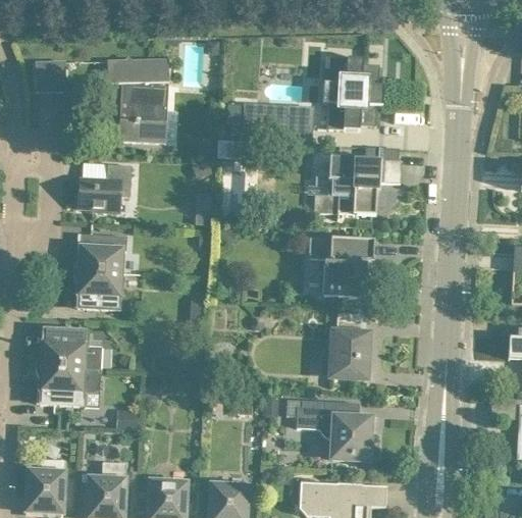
[(219,38),(206,38),(206,48),(212,53),(220,53),(219,38)]
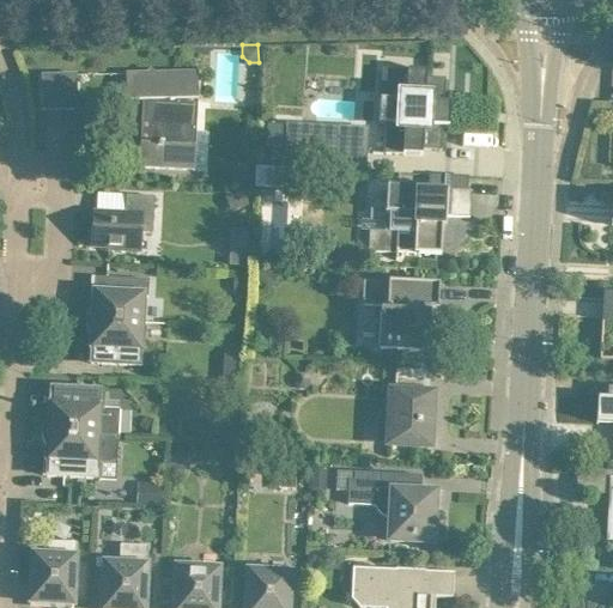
[(380,96),(378,120),(384,120),(383,150),(422,152),(422,146),(441,147),(442,123),(448,123),(449,99),(443,99),(444,76),(425,74),(426,67),(407,67),(406,73),(387,72),(386,96),(380,96)]
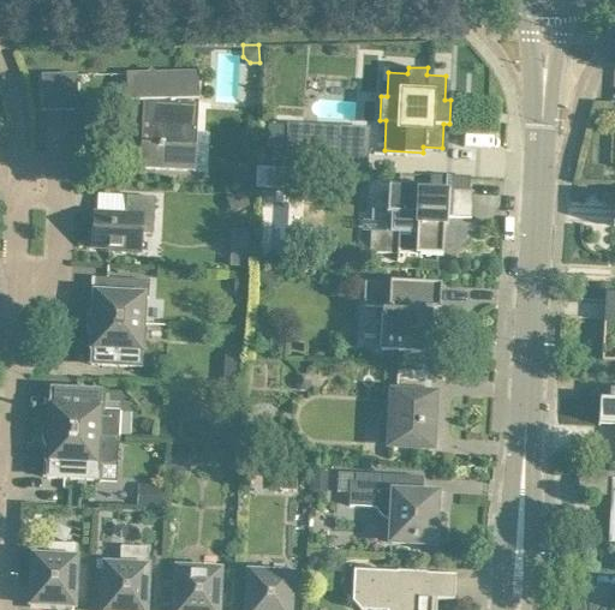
[(126,97),(143,97),(141,139),(139,163),(195,167),(196,143),(195,143),(196,120),(197,111),(193,111),(193,96),(198,96),(198,69),(125,71),(126,97)]
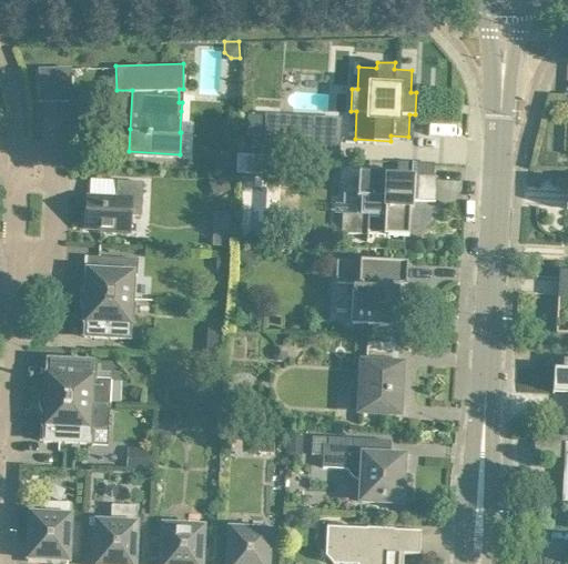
[(70,66),(37,67),(38,98),(71,98),(70,66)]
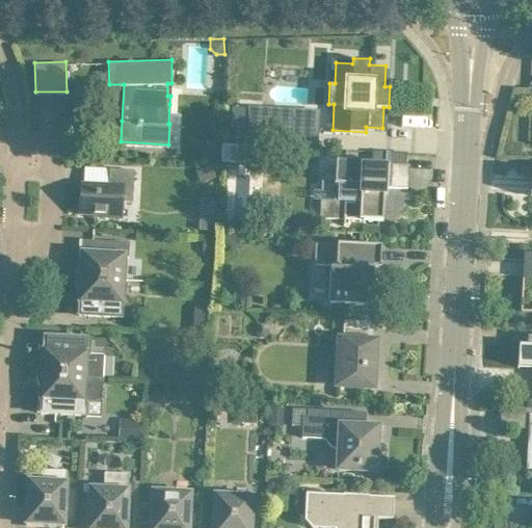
[(246,127),(246,129),(290,131),(292,131),(293,106),(247,104),(247,106),(246,127)]
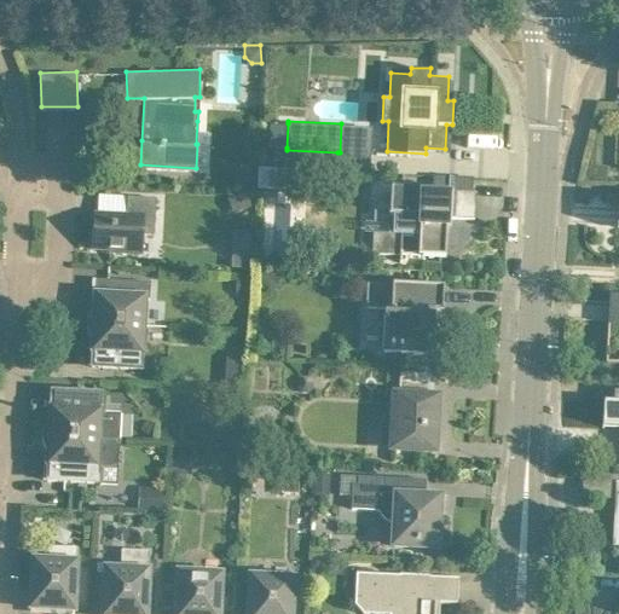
[(258,161),(258,181),(279,183),(279,162),(258,161)]
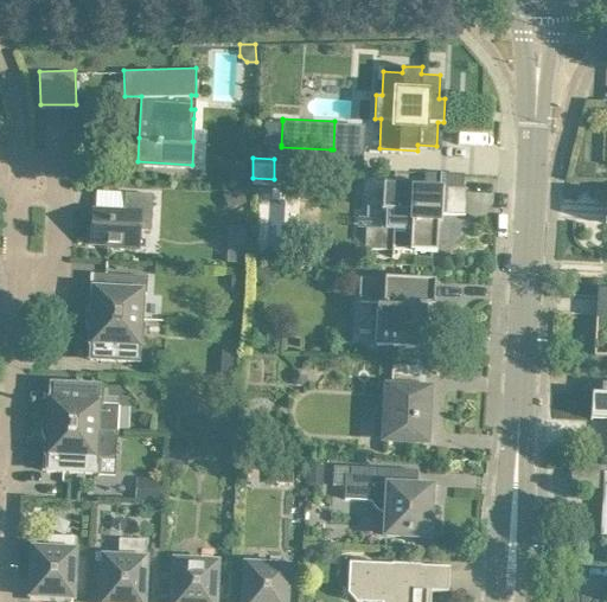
[(368,222),(366,247),(415,249),(425,249),(436,250),(438,222),(438,221),(438,210),(442,210),(465,211),(466,185),(462,185),(425,183),(423,183),(422,189),(415,189),(415,183),(382,181),(382,192),(369,192),(368,212),(382,212),(381,223),(368,222)]
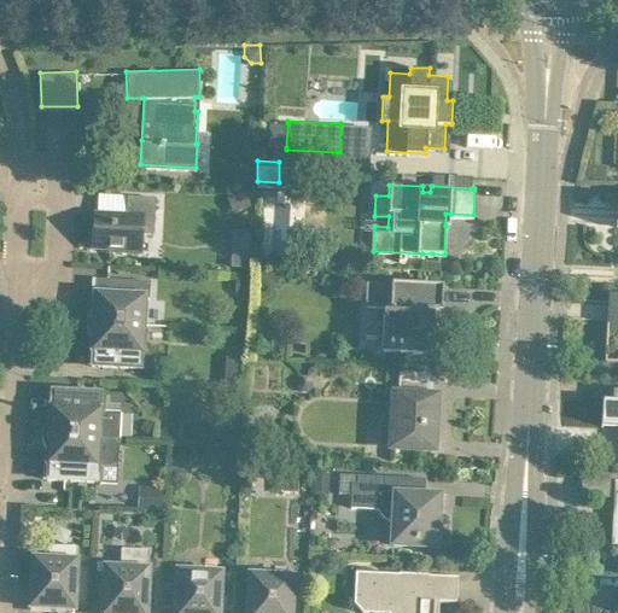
[(245,188),(232,193),(238,208),(251,203),(245,188)]
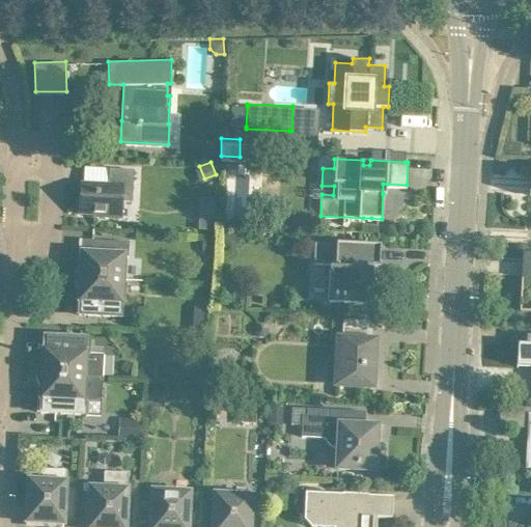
[(134,167),(109,166),(108,182),(81,181),(79,211),(93,212),(93,213),(120,215),(121,199),(132,199),(134,167)]
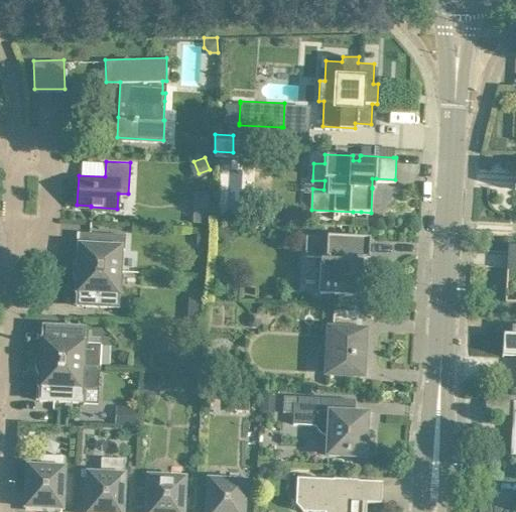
[(192,208),(191,218),(204,219),(205,208),(192,208)]
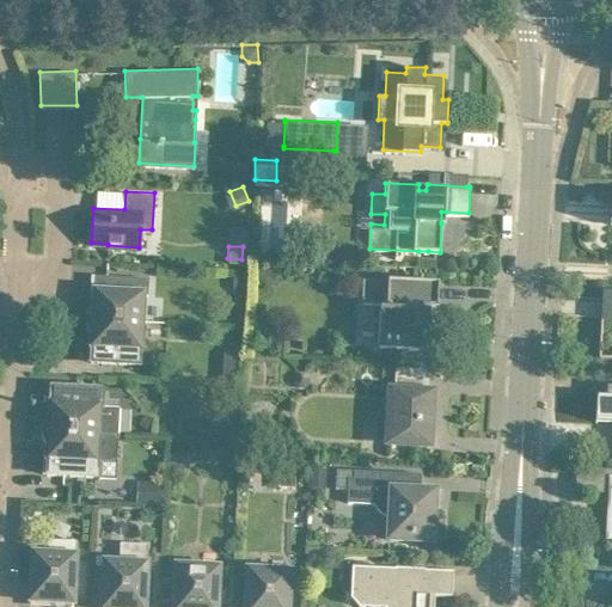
[(232,269),(232,286),(244,287),(245,270),(232,269)]
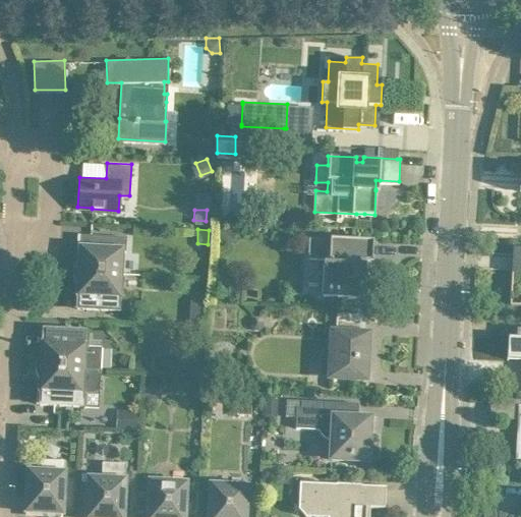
[(71,268),(71,269),(120,272),(121,249),(125,249),(126,235),(80,233),(79,257),(77,257),(75,260),(74,262),(73,264),(73,266),(72,269),(71,268)]
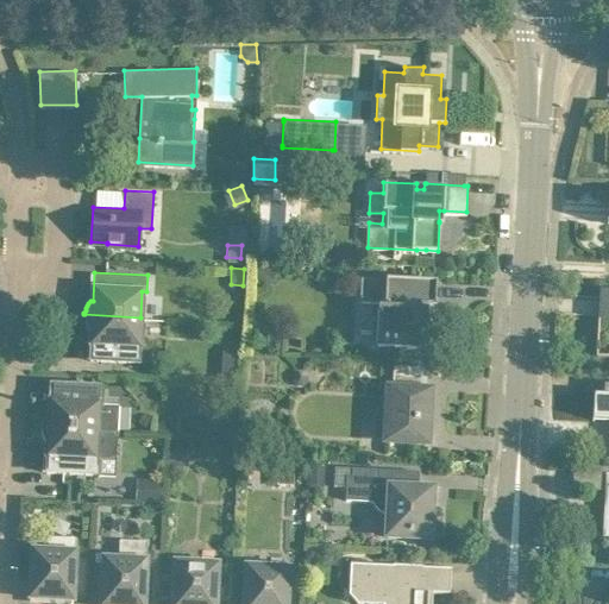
[(360,276),(359,300),(383,301),(383,306),(383,320),(377,320),(376,343),(400,344),(403,347),(407,344),(425,345),(427,313),(429,313),(434,309),(434,303),(435,280),(385,276),(385,277),(360,276)]
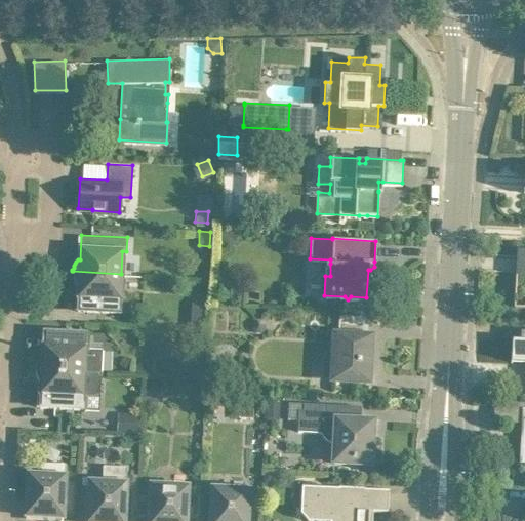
[(524,248),(516,248),(515,271),(524,271),(524,248)]
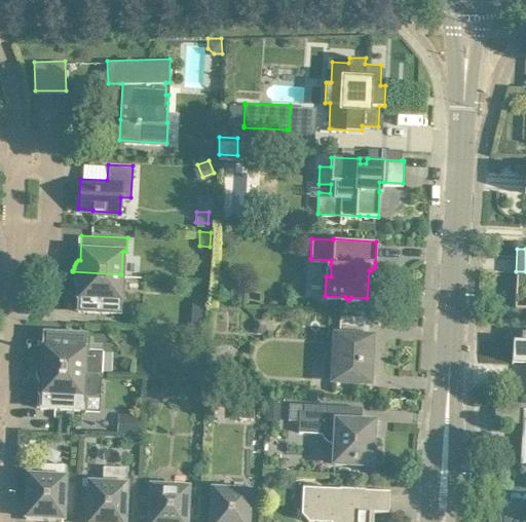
[(75,282),(77,284),(79,284),(77,308),(123,311),(124,297),(120,296),(121,274),(72,271),(72,272),(73,272),(73,273),(73,275),(73,276),(74,277),(74,280),(75,282)]
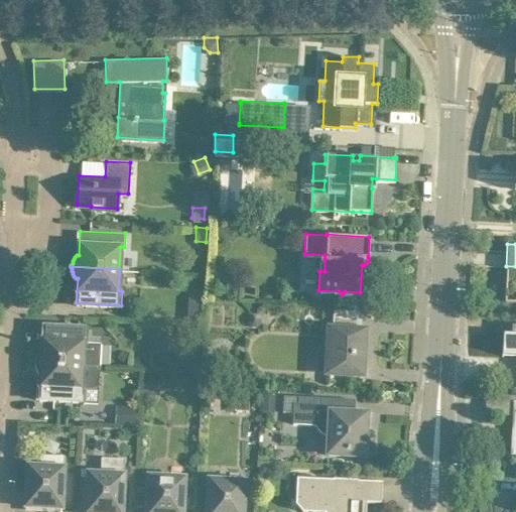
[(188,300),(187,318),(202,318),(203,300),(188,300)]
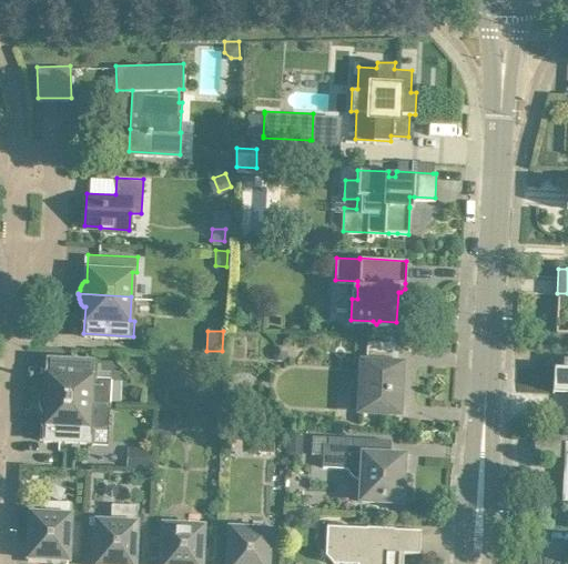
[(351,394),(351,396),(351,399),(351,400),(352,402),(353,403),(354,404),(356,405),(357,406),(359,406),(359,408),(359,410),(398,412),(399,389),(398,389),(399,380),(401,362),(398,362),(398,363),(397,363),(397,349),(395,349),(395,340),(366,339),(365,361),(362,361),(361,385),(361,386),(358,386),(356,388),(355,389),(353,390),(352,391),(351,392),(351,394)]
